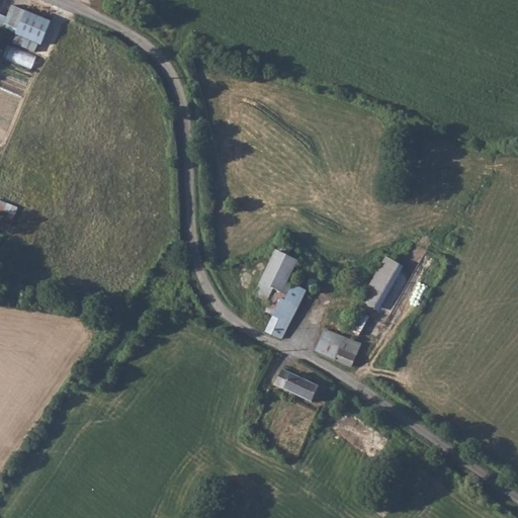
[(11,26),(9,31),(17,34),(27,10),(20,7),(11,26)]
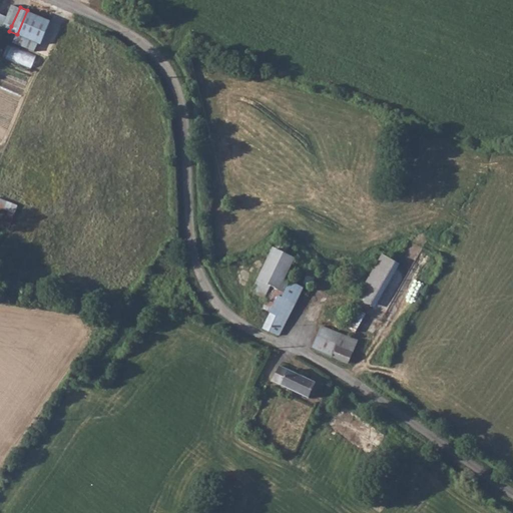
[(52,20),(27,10),(17,34),(42,45),(52,20)]
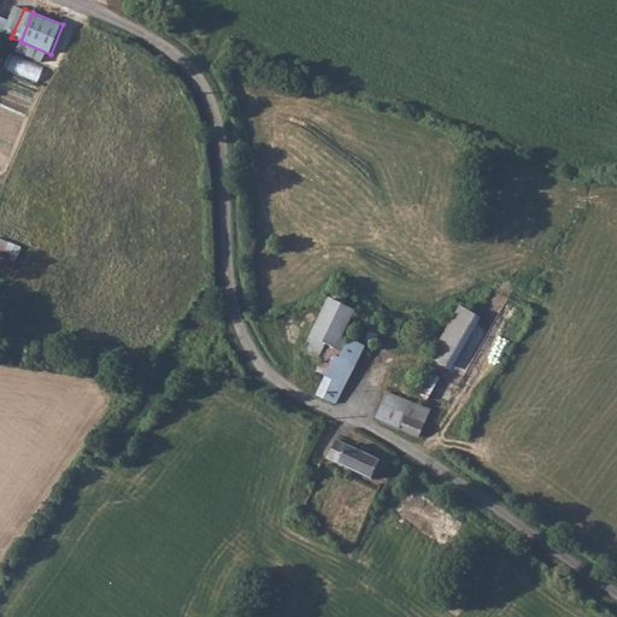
[(4,34),(11,37),(13,31),(6,27),(4,34)]
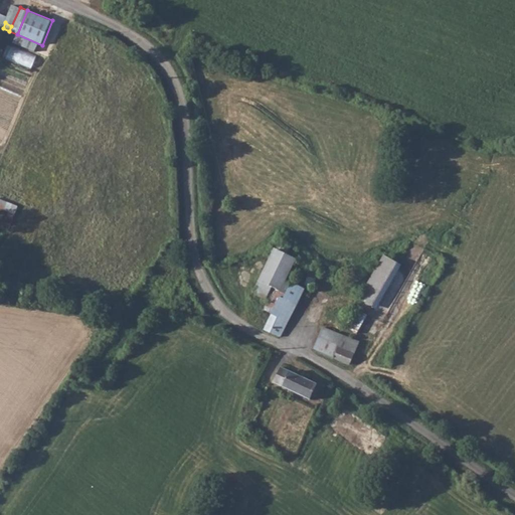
[(0,209),(14,215),(18,206),(0,198),(0,209)]
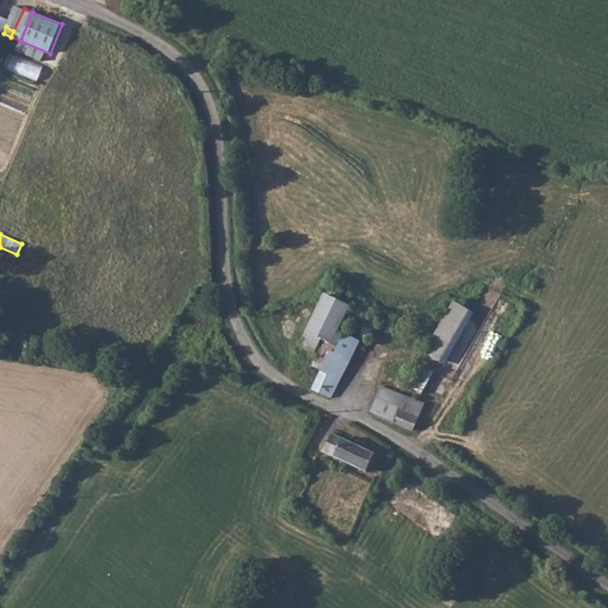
[(321,334),(343,333),(348,328),(339,324),(347,298),(334,295),(339,279),(325,276),(299,342),(315,348),(321,334)]
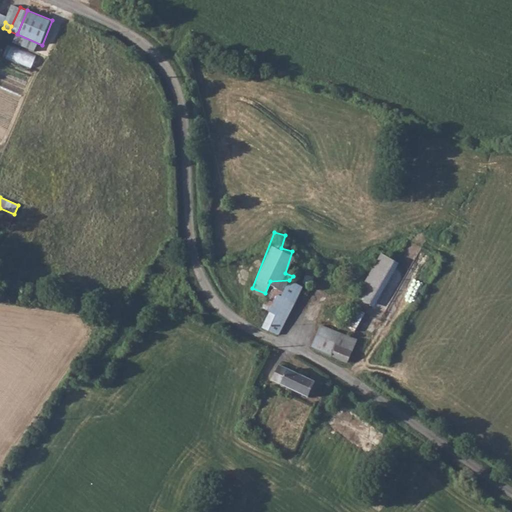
[(368,286),(363,292),(371,296),(394,252),(379,245),(360,282),(368,286)]
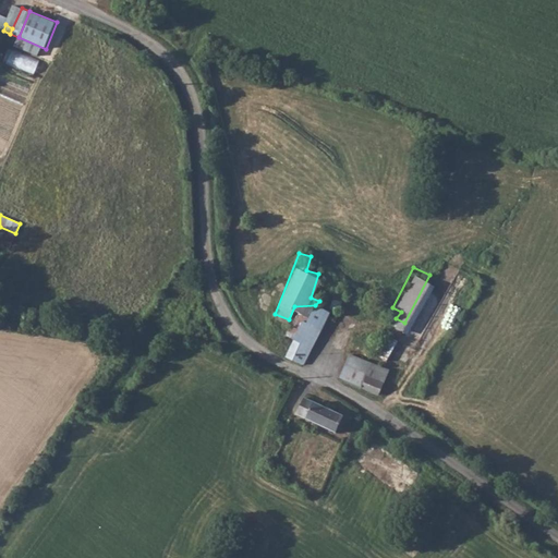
[(334,290),(329,303),(338,306),(344,291),(334,290)]
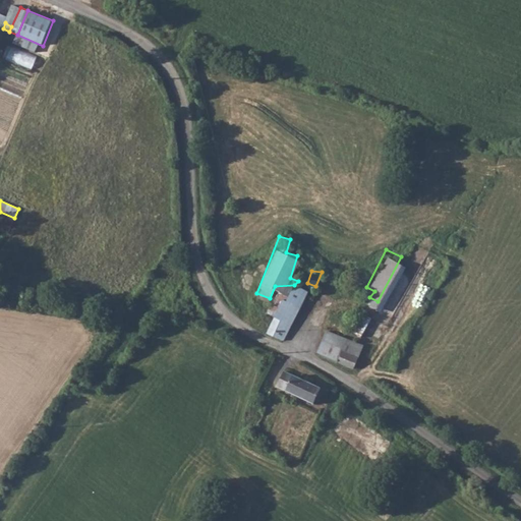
[(288,300),(298,304),(306,285),(298,281),(294,285),(288,300)]
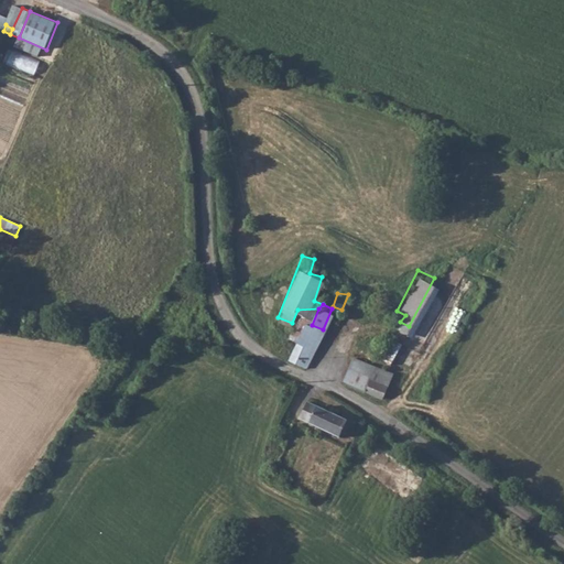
[(293,358),(307,366),(323,329),(312,325),(318,308),(297,310),(292,323),(304,327),(293,358)]
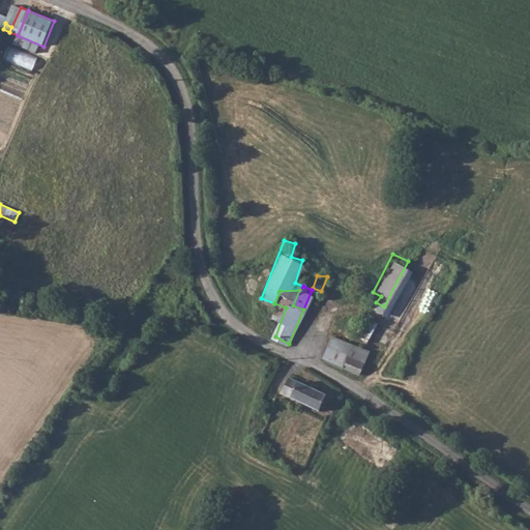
[(369,299),(376,302),(381,296),(373,292),(369,299)]
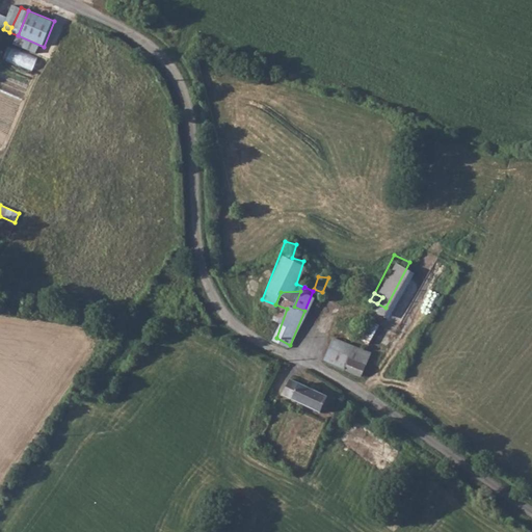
[(325,363),(361,376),(369,349),(338,339),(334,338),(330,347),(329,348),(325,363)]
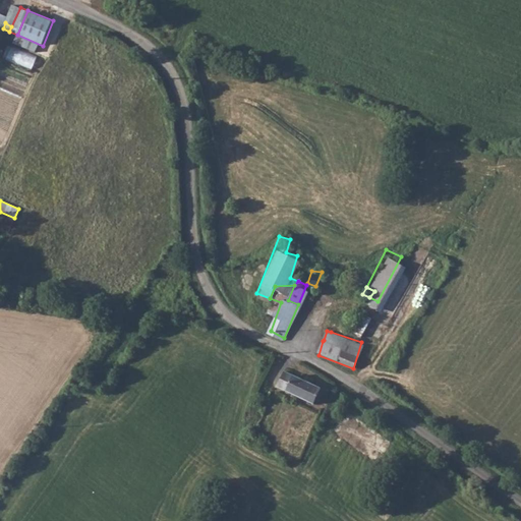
[(278,387),(300,397),(306,382),(283,371),(278,387)]
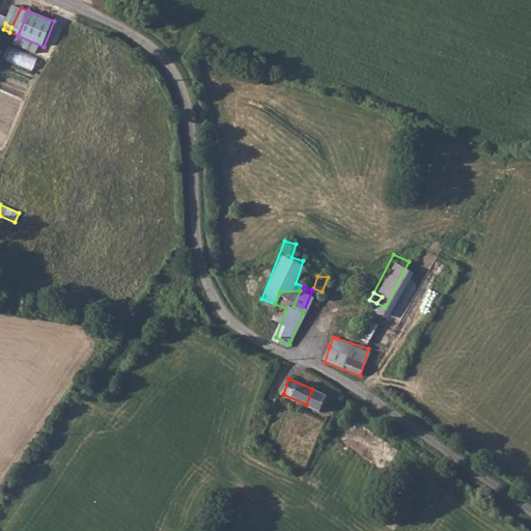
[(312,389),(306,404),(318,410),(320,407),(325,409),(329,396),(312,389)]
